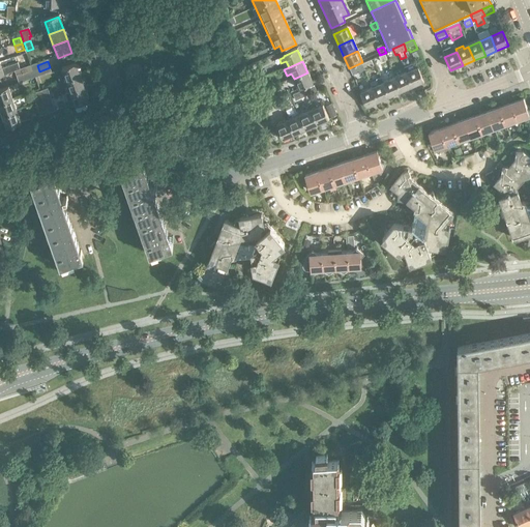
[(376,71),(374,68),(372,62),(359,67),(362,74),(364,71),(366,76),(376,71)]
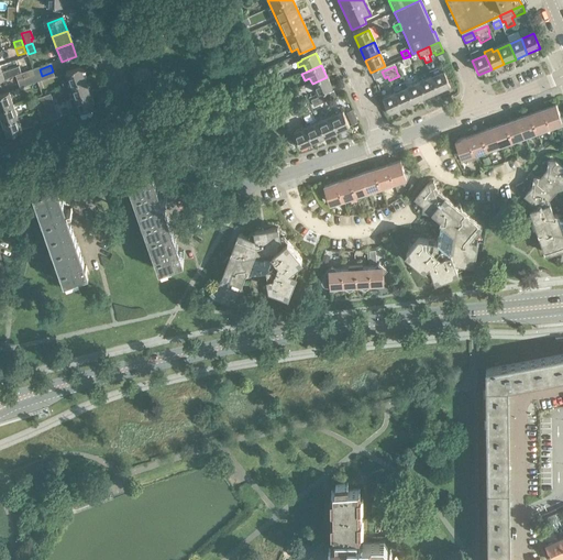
[(2,75),(0,68),(0,67),(0,81),(8,79),(9,80),(17,78),(17,77),(21,76),(19,68),(2,75)]
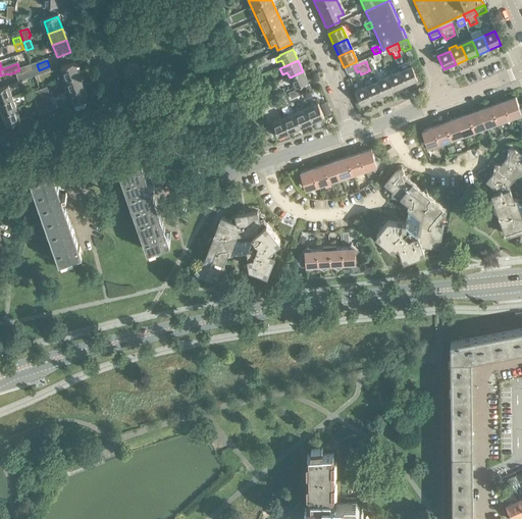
[(406,87),(417,82),(411,67),(409,62),(398,67),(400,73),(406,87)]
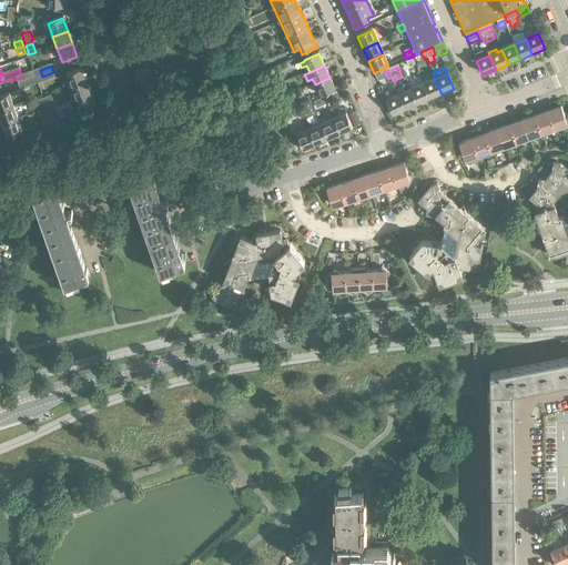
[(30,80),(42,77),(40,70),(28,74),(30,80)]
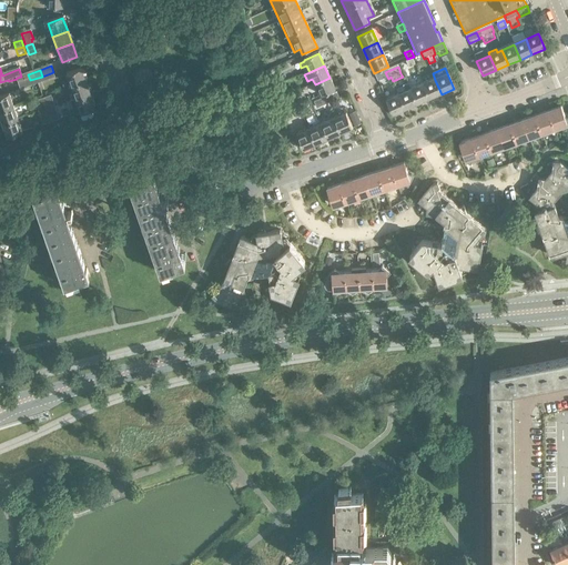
[(71,89),(85,83),(81,70),(67,76),(71,89)]
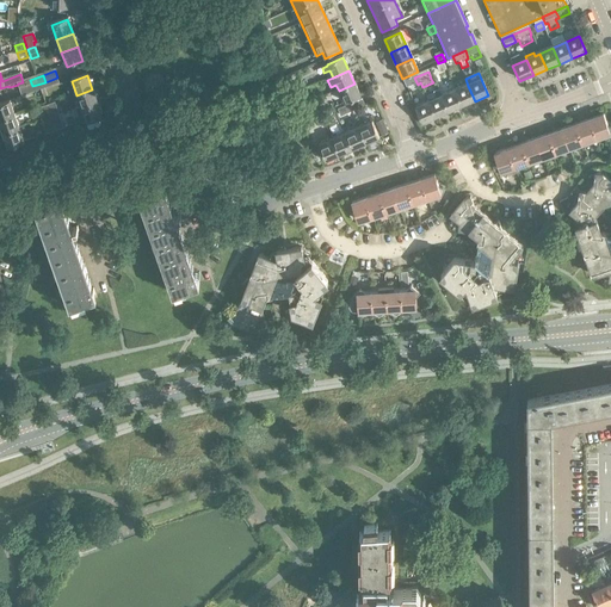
[(57,78),(45,82),(48,88),(60,85),(57,78)]
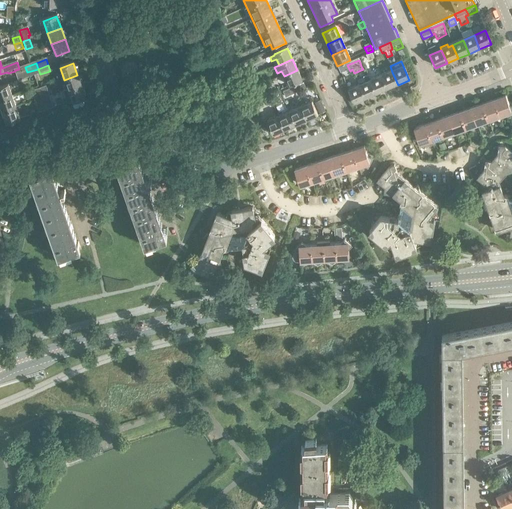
[(341,75),(350,71),(347,65),(338,69),(341,75)]
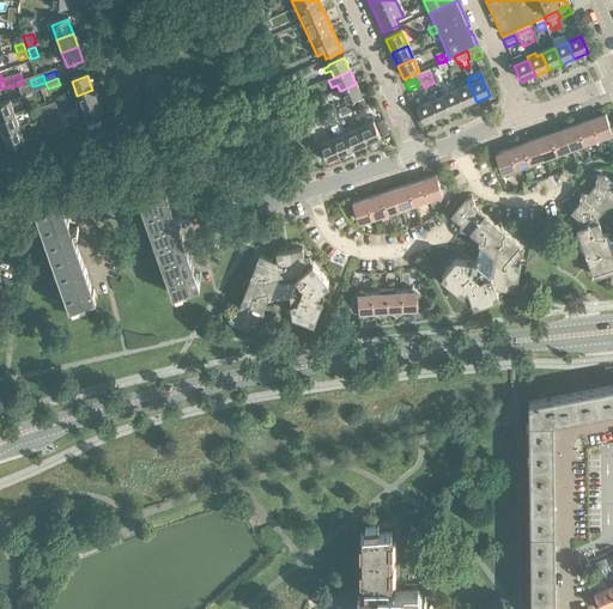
[(19,91),(32,86),(30,80),(23,83),(18,84),(18,85),(19,91)]
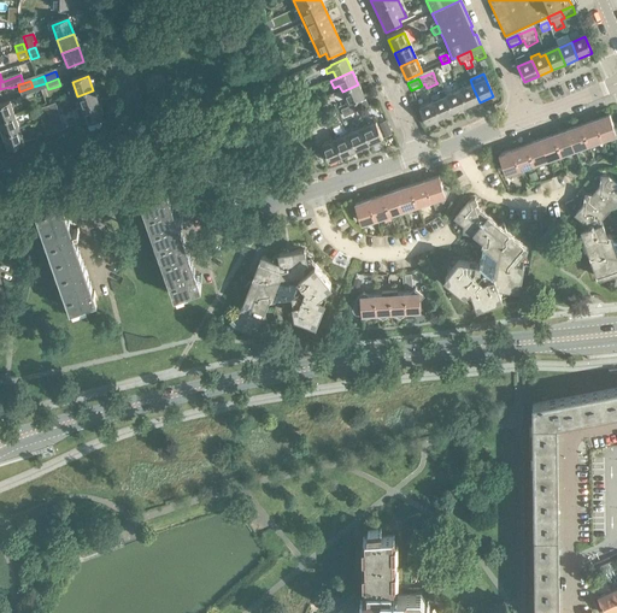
[(46,83),(33,87),(35,94),(48,89),(46,83)]
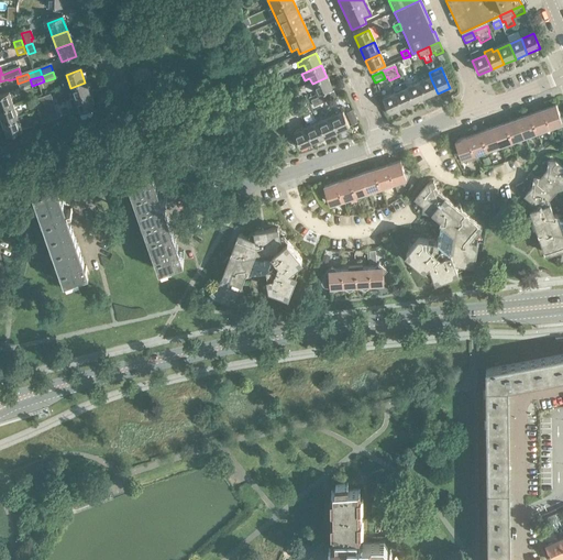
[(332,89),(327,77),(312,84),(318,96),(332,89)]
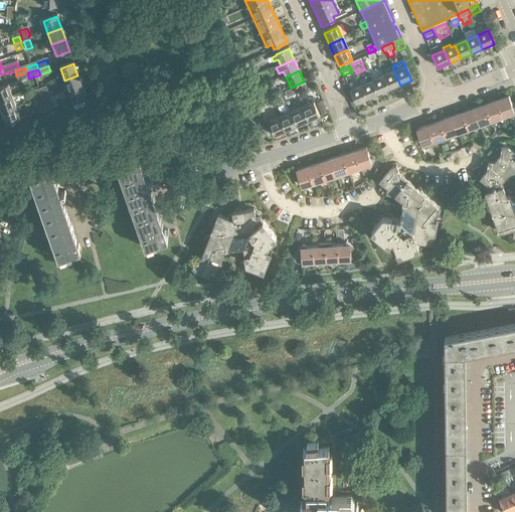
[(27,72),(16,76),(18,81),(29,78),(27,72)]
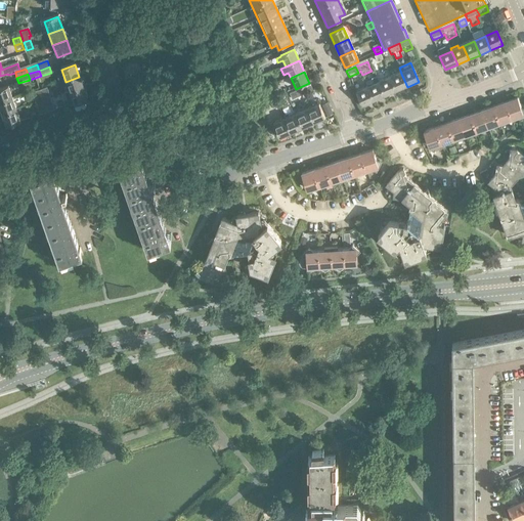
[(407,87),(401,74),(390,78),(396,92),(407,87)]
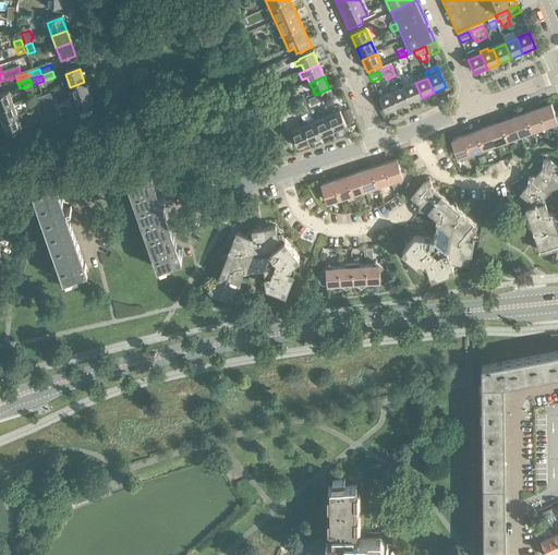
[(84,82),(70,87),(74,99),(89,94),(84,82)]
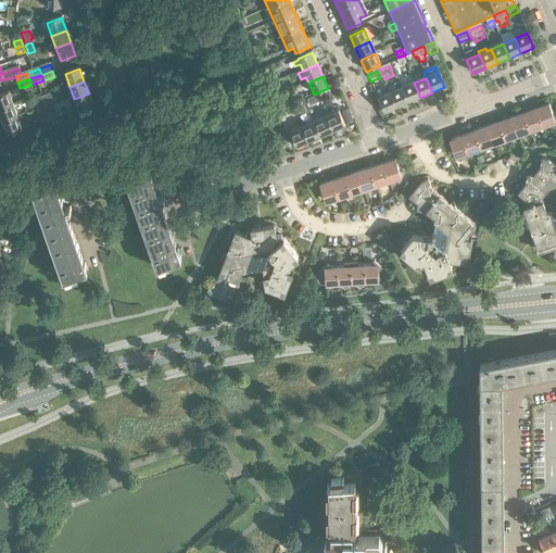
[(388,89),(390,93),(396,108),(408,103),(402,88),(400,83),(393,86),(394,87),(388,89)]
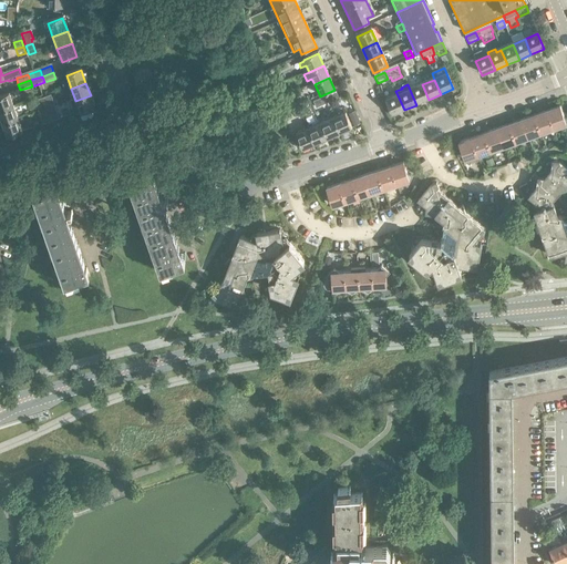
[(429,100),(422,84),(410,90),(416,105),(429,100)]
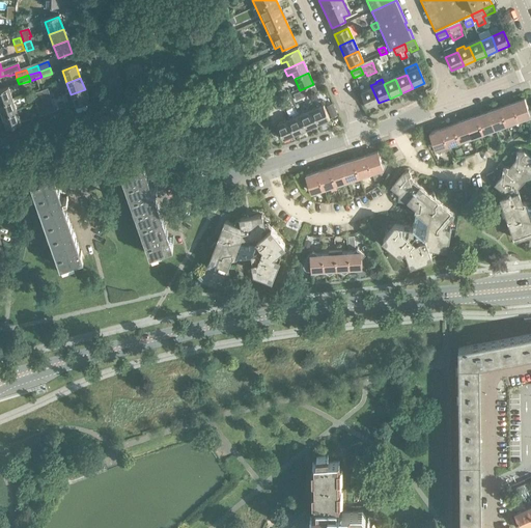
[(261,80),(255,83),(260,94),(267,91),(264,86),(263,86),(261,80)]
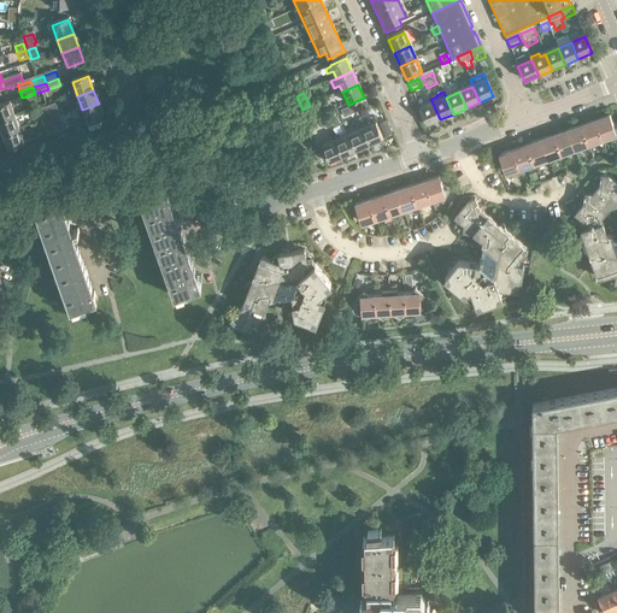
[(354,107),(357,113),(369,108),(366,101),(354,107)]
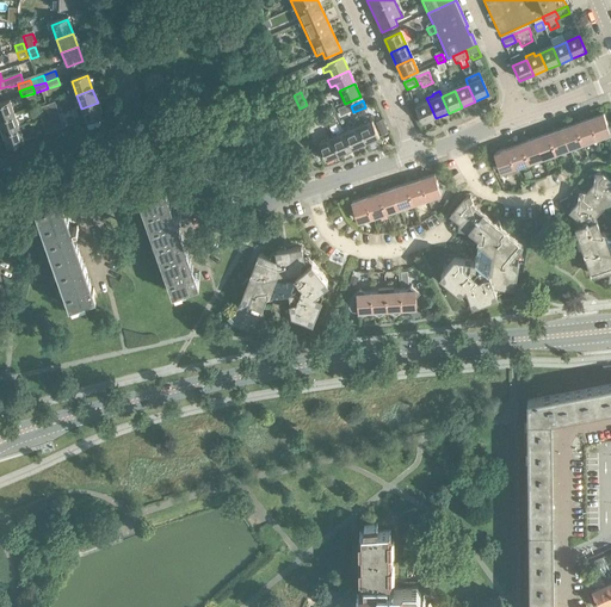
[(0,121),(16,116),(10,103),(0,105),(0,121)]
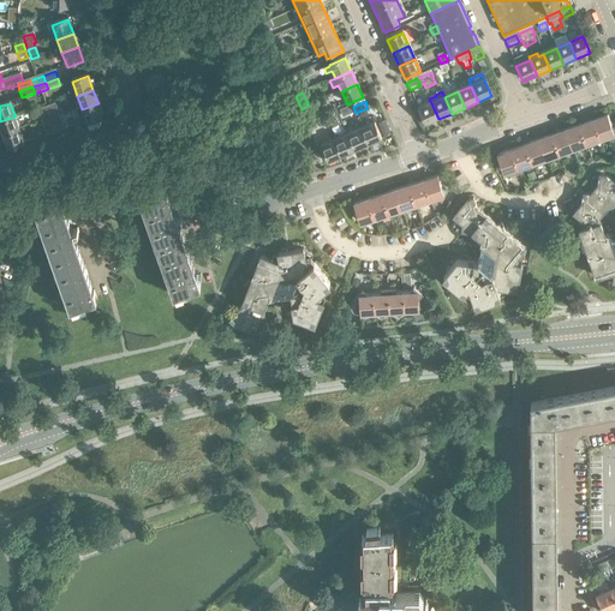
[(99,103),(82,109),(76,111),(81,125),(103,117),(99,103)]
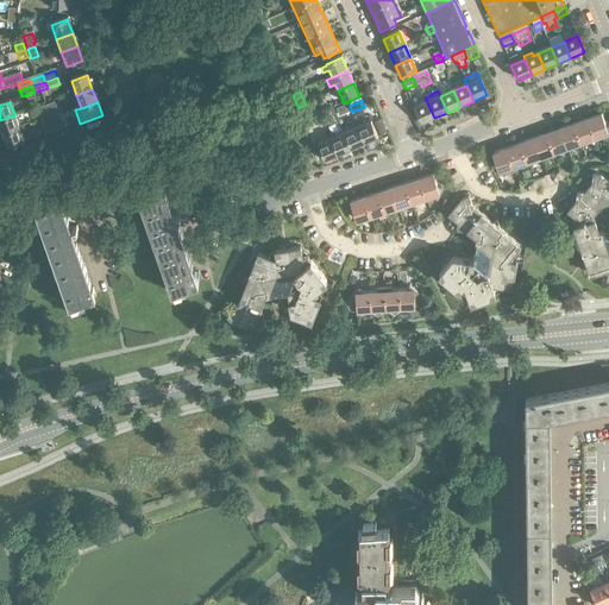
[(315,108),(315,107),(313,102),(302,107),(308,120),(314,118),(312,111),(315,108)]
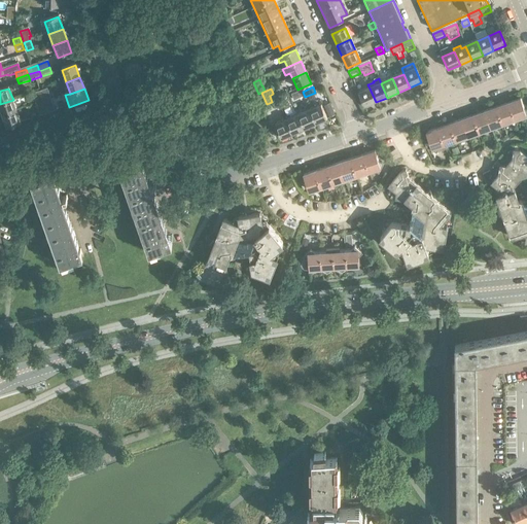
[(376,102),(370,89),(358,94),(364,108),(376,102)]
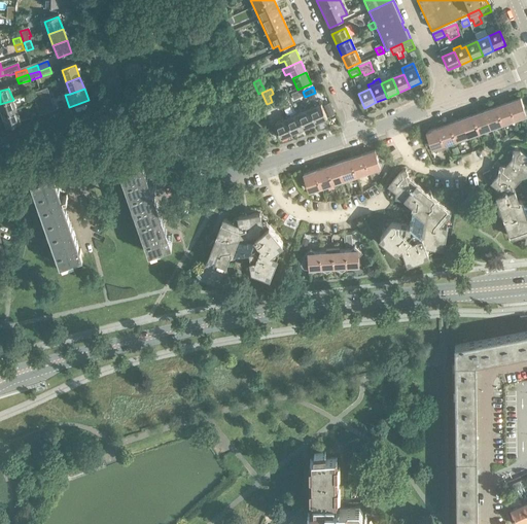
[(45,104),(51,102),(47,91),(42,93),(45,104)]
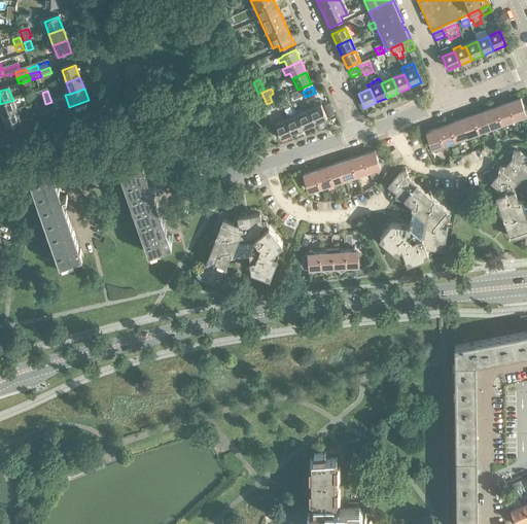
[(294,102),(305,97),(303,92),(291,96),(294,102)]
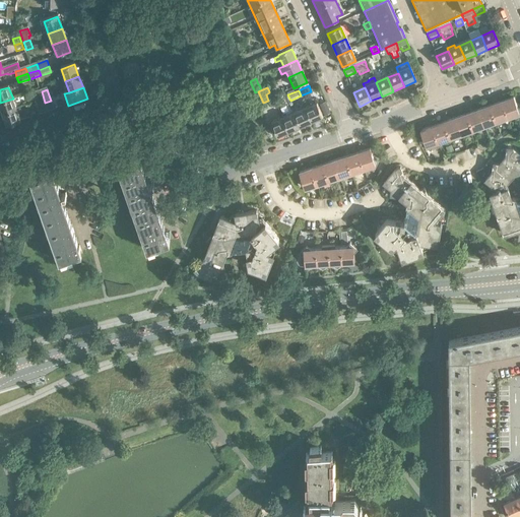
[(37,106),(43,104),(39,92),(33,94),(37,106)]
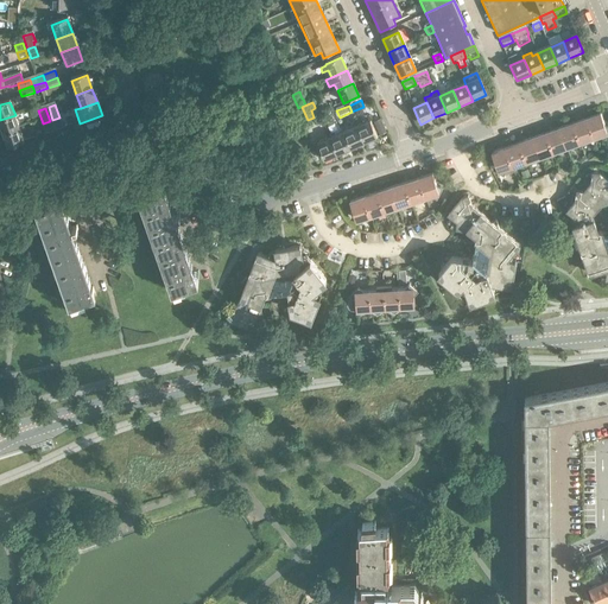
[(20,128),(16,115),(0,120),(0,124),(4,134),(20,128)]
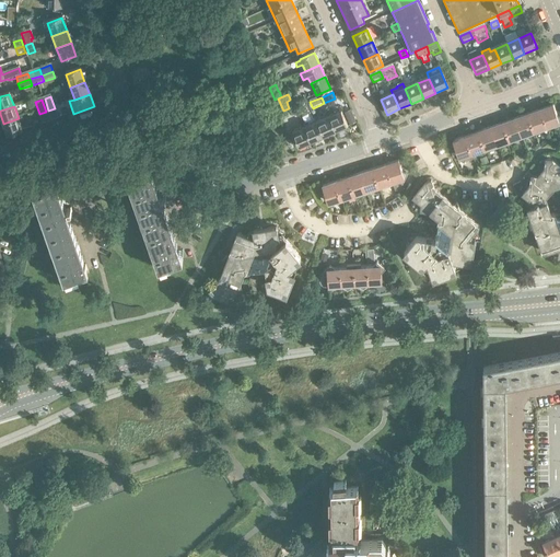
[(295,109),(298,115),(304,113),(302,106),(295,109)]
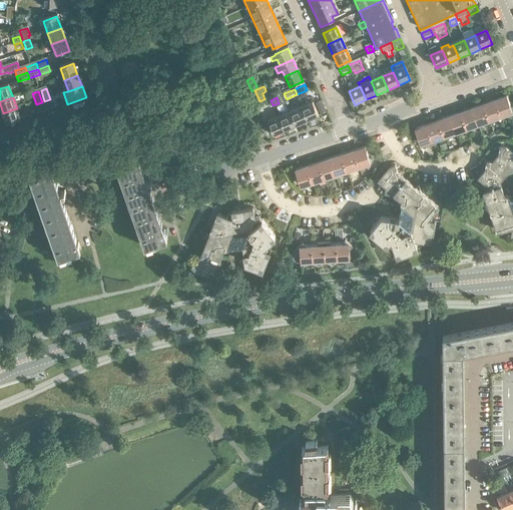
[(494,101),(500,117),(506,115),(510,117),(512,110),(512,108),(510,107),(506,97),(494,101)]
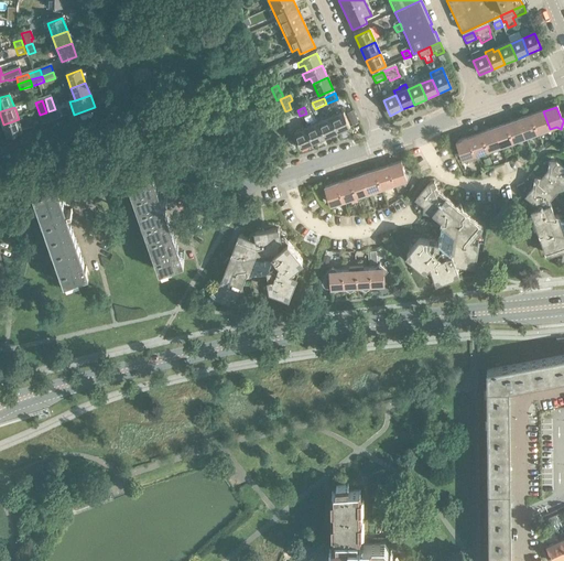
[(55,109),(49,111),(53,122),(60,120),(55,109)]
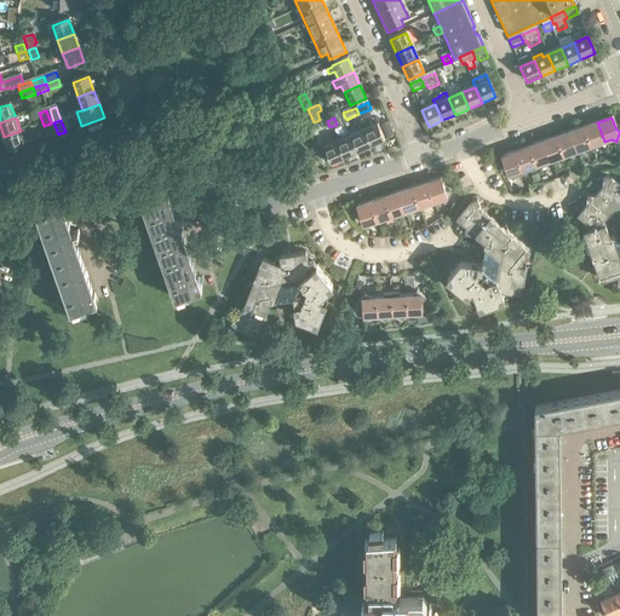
[(598,144),(604,142),(597,122),(585,127),(584,127),(592,150),(600,148),(598,144)]
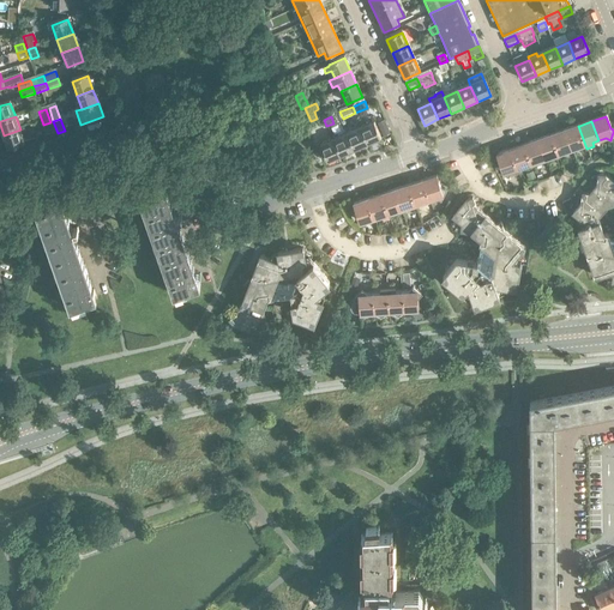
[(50,122),(43,125),(47,137),(54,134),(50,122)]
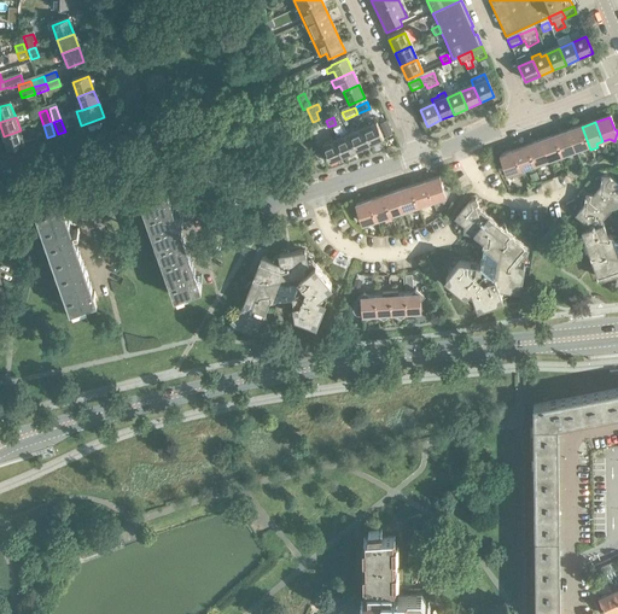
[(375,124),(362,130),(369,147),(384,141),(375,124)]
